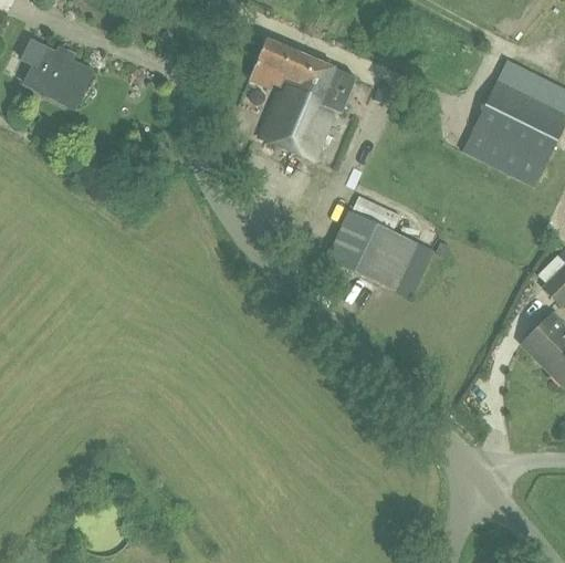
[(356,76),(336,68),(337,66),(267,37),(249,77),(270,86),(272,81),(280,84),(259,135),(313,158),(334,108),(341,112),(356,76)]
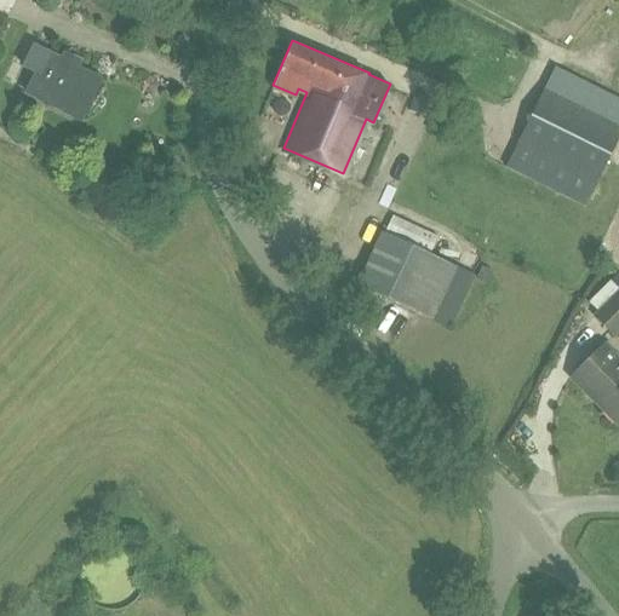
[(76,114),(96,75),(80,67),(61,57),(52,53),(38,46),(28,67),(41,73),(33,92),(76,114)]
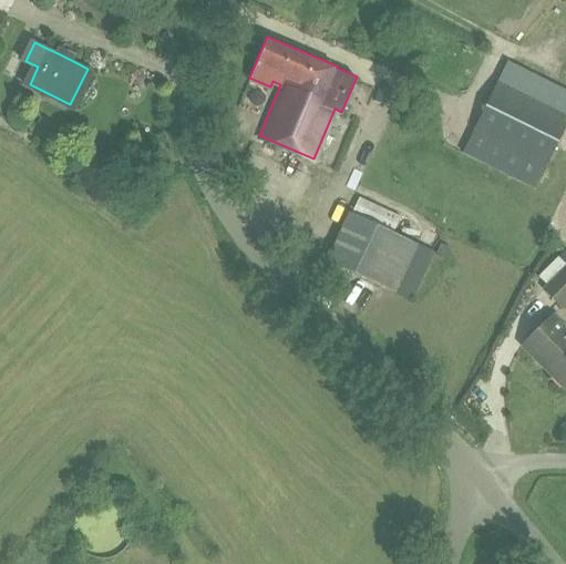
[(463,151),(535,186),(565,123),(565,89),(507,60),(463,151)]
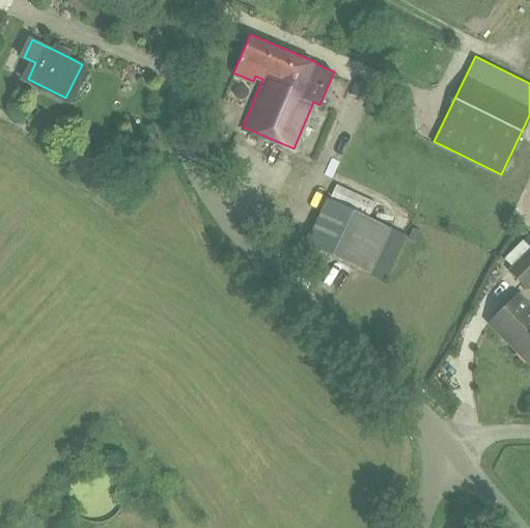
[(369,272),(391,227),(392,226),(368,215),(375,199),(337,182),(330,196),(328,195),(306,242),(369,272)]
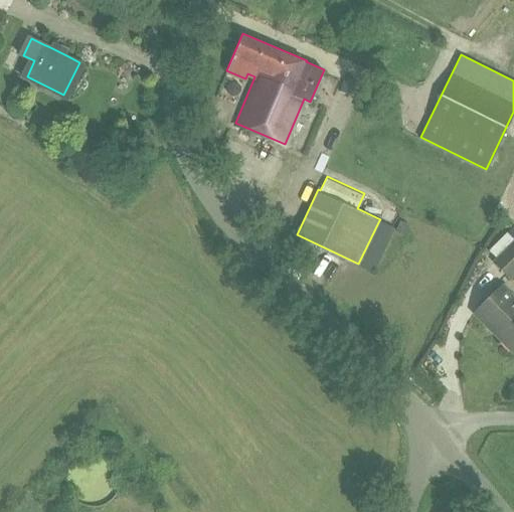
[(402,232),(409,223),(402,218),(396,227),(402,232)]
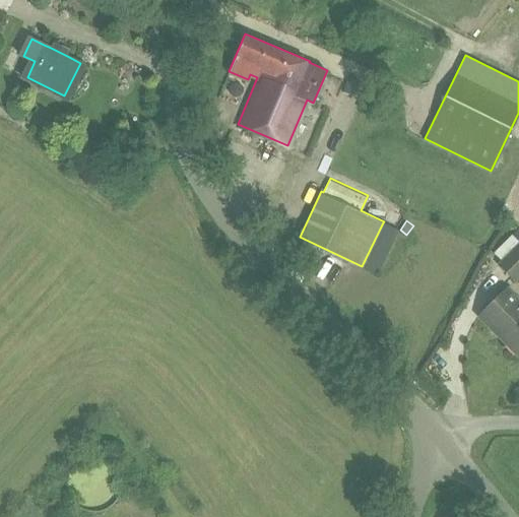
[(398,230),(383,222),(362,266),(378,273),(398,230)]
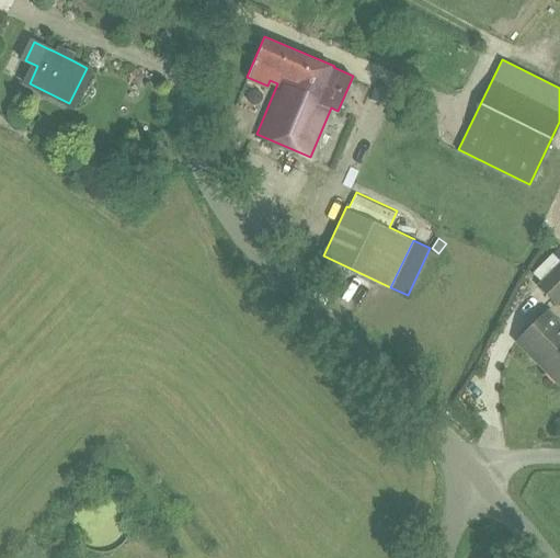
[(559,259),(536,283),(556,303),(559,298),(559,259)]
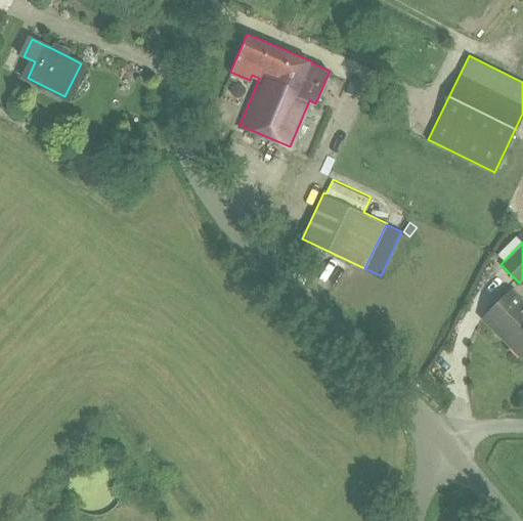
[(508,341),(522,354),(522,301),(510,289),(485,313),(510,338),(508,341)]
